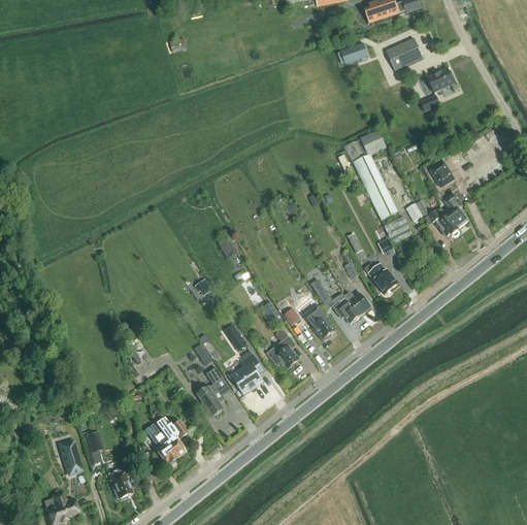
[(369,8),(364,10),(368,22),(368,23),(398,12),(404,10),(405,12),(421,7),(418,0),(401,0),(395,2),(394,0),(373,0),(367,2),(369,8)]
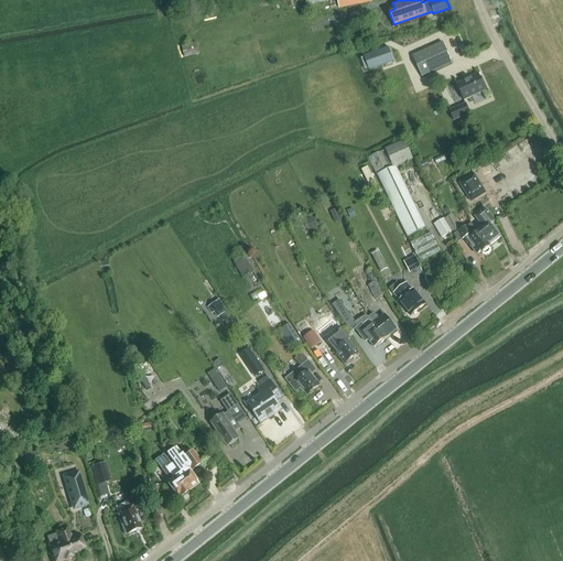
[(181,43),(183,55),(198,52),(195,40),(181,43)]
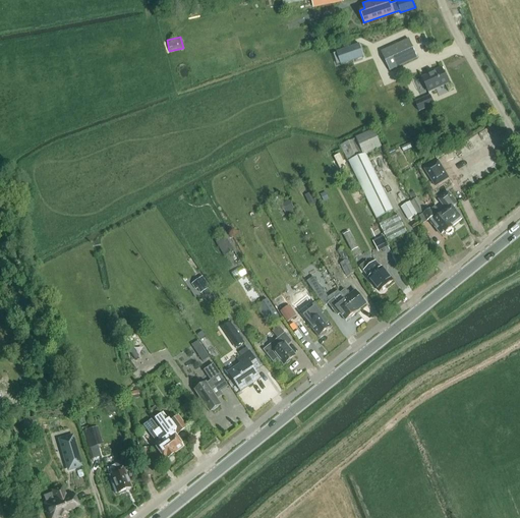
[(408,37),(380,50),(389,68),(416,56),(408,37)]
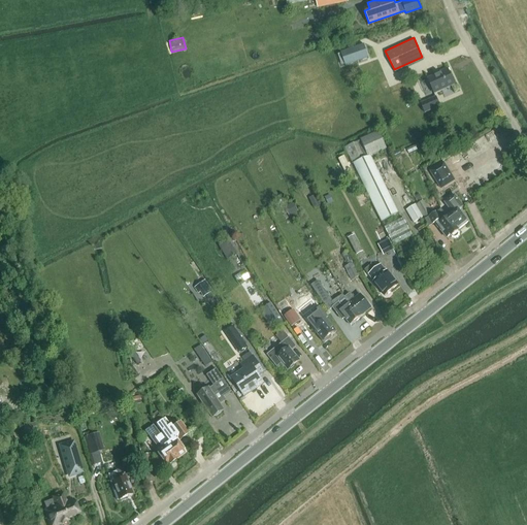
[(362,40),(337,48),(344,67),(369,58),(362,40)]
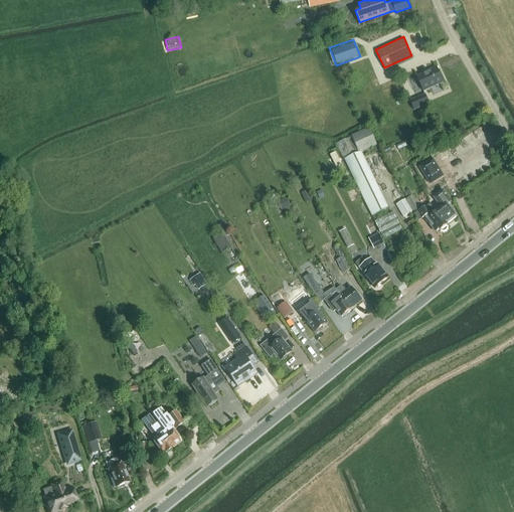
[(429,67),(429,68),(415,74),(422,90),(443,80),(436,64),(429,67)]
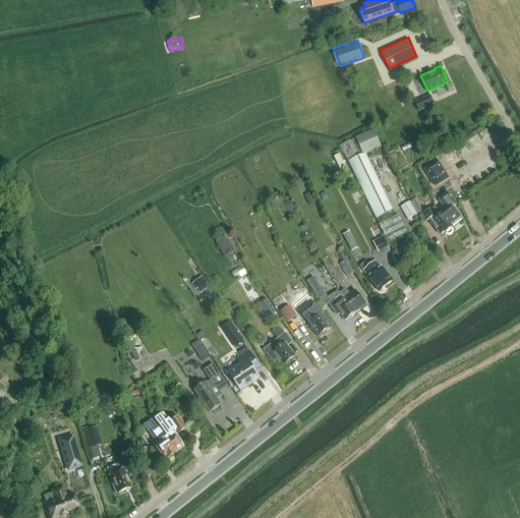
[(429,93),(414,100),(418,109),(434,102),(429,93)]
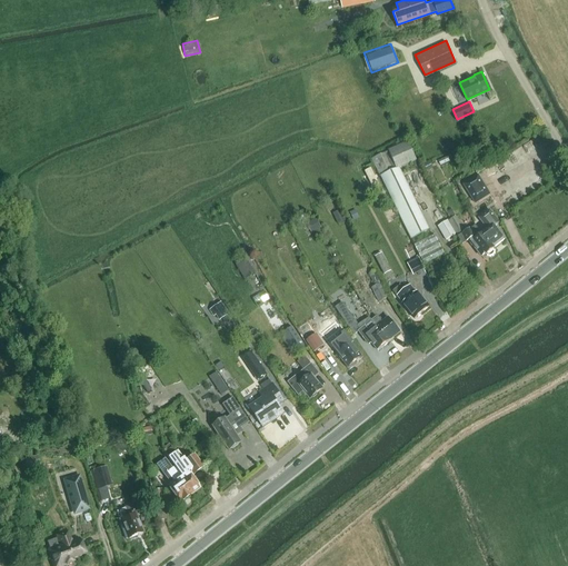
[(410,237),(428,228),(397,166),(416,158),(407,139),(370,155),(410,237)]
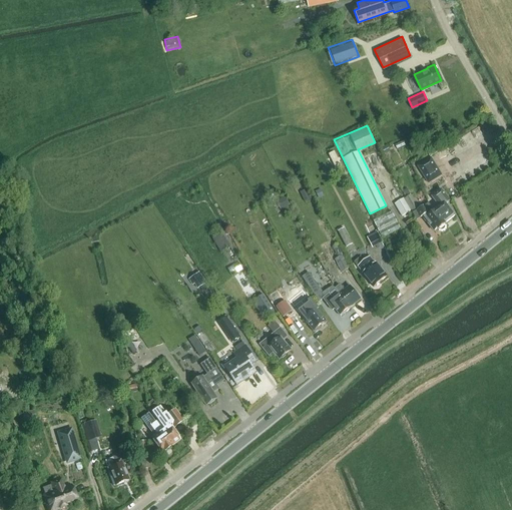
[(431,155),(417,163),(428,181),(441,172),(431,155)]
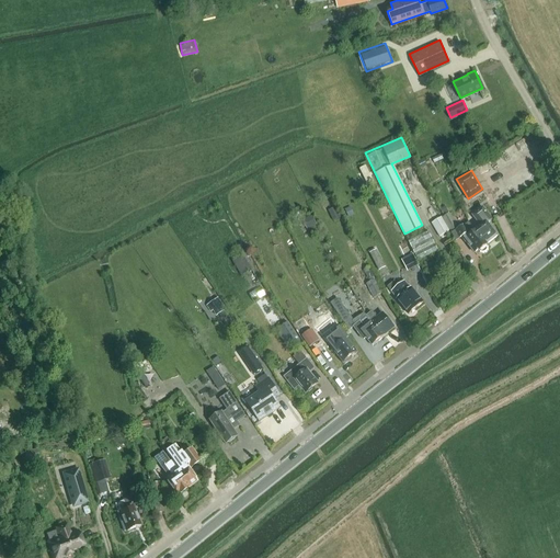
[(350,204),(344,207),(347,215),(354,212),(350,204)]
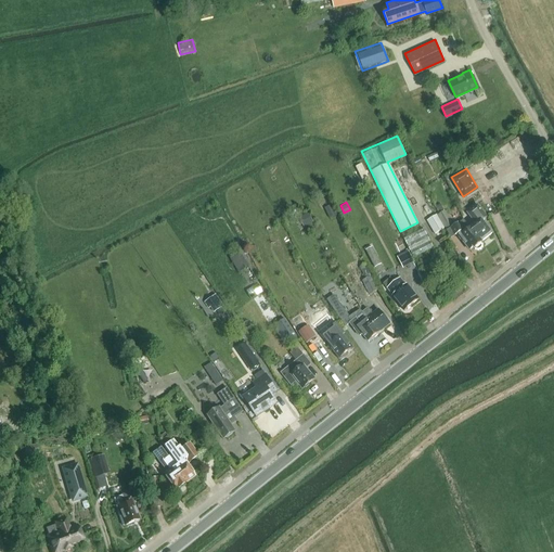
[(479,240),(480,239),(490,231),(480,218),(486,215),(476,203),(466,210),(474,220),(468,226),(479,240)]
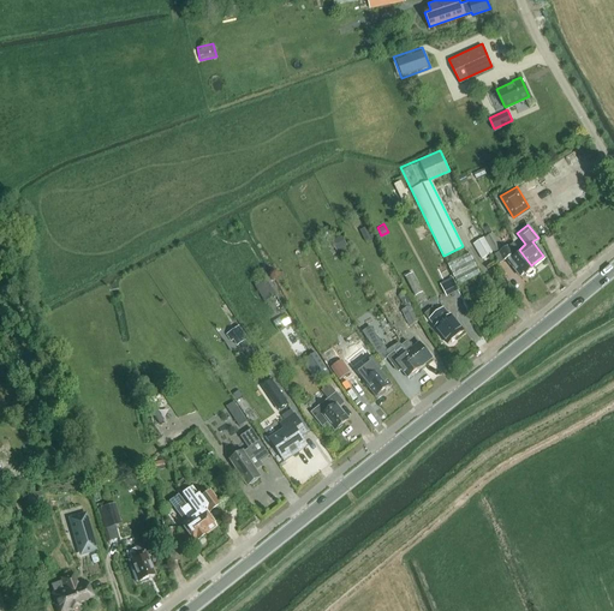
[(368,227),(361,231),(364,238),(373,234),(368,227)]
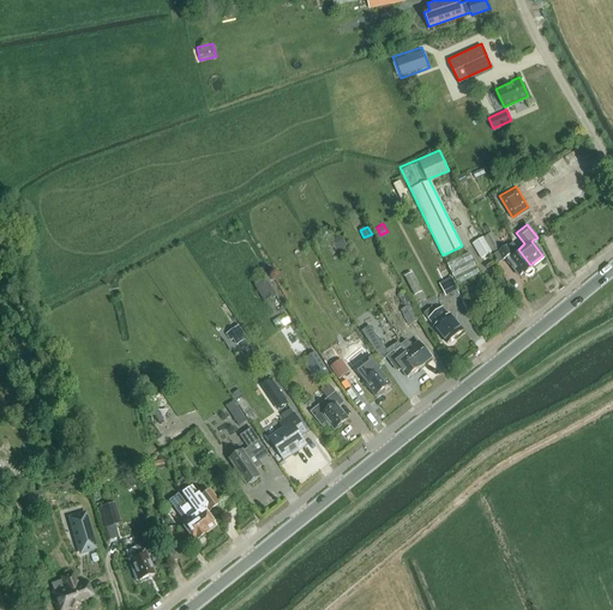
[(492,251),(500,246),(491,230),(482,235),(492,251)]
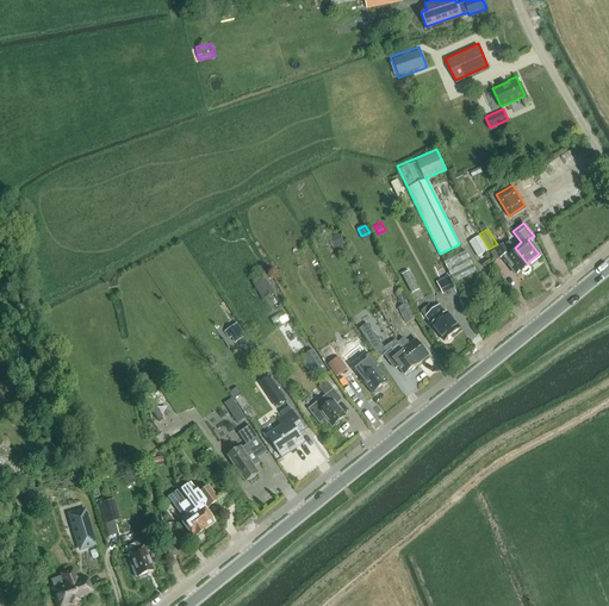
[(337,231),(328,237),(334,248),(343,242),(337,231)]
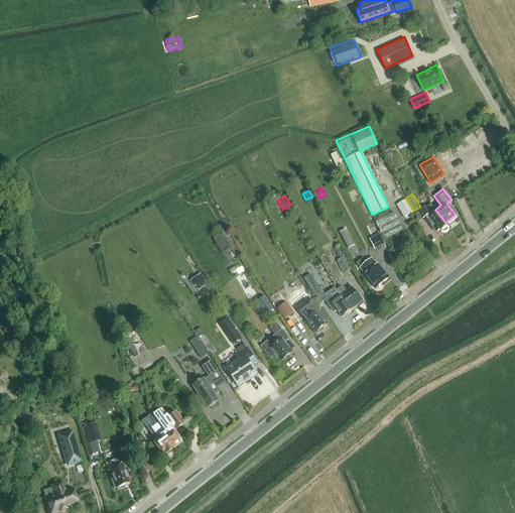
[(405,198),(397,203),(404,216),(412,211),(405,198)]
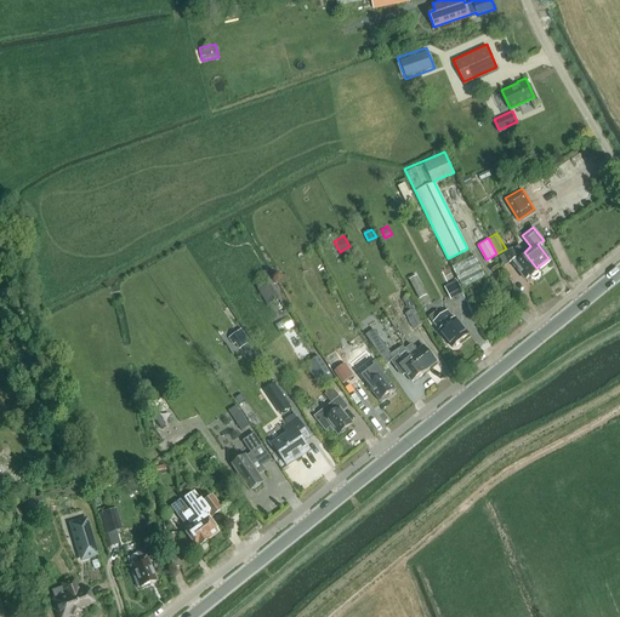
[(539,273),(539,272),(539,270),(538,269),(539,268),(538,267),(536,268),(524,252),(517,244),(511,249),(505,250),(512,266),(515,266),(524,278),(527,275),(528,276),(529,275),(530,276),(533,278),(534,278),(535,276),(536,276),(538,275),(539,274),(539,273)]
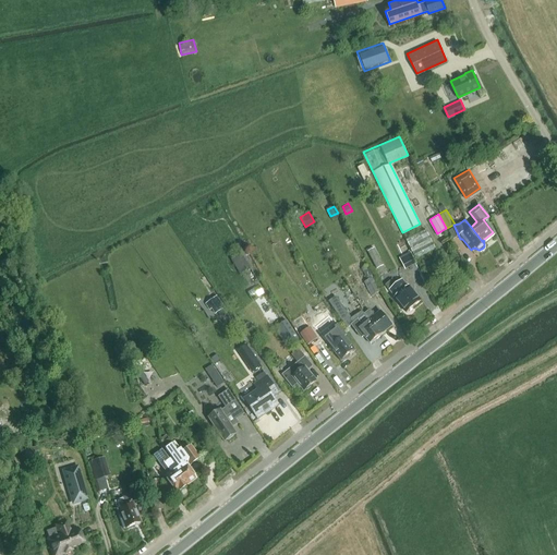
[(425,228),(406,238),(414,257),(436,246),(425,228)]
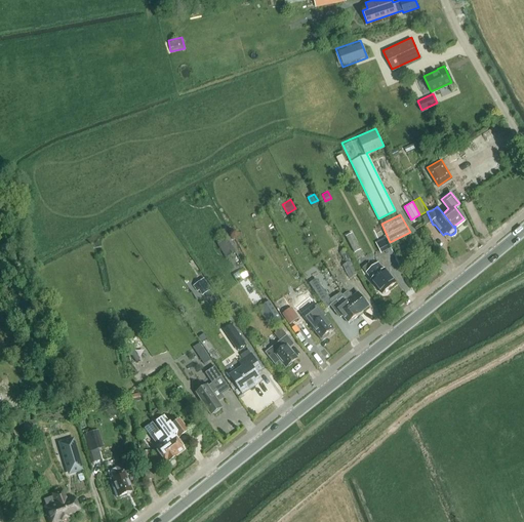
[(230,231),(225,234),(226,236),(228,240),(233,236),(230,231)]
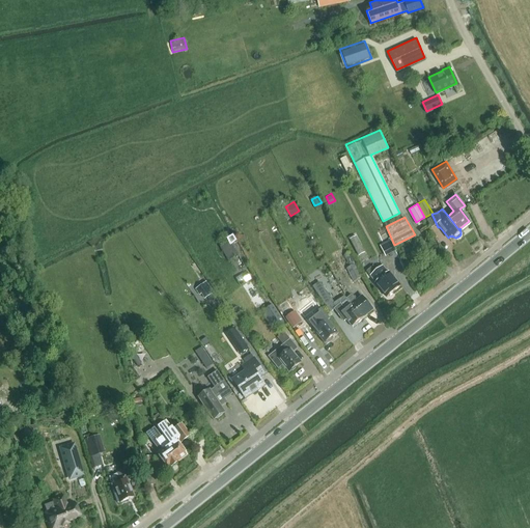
[(356,233),(349,238),(358,254),(364,250),(356,233)]
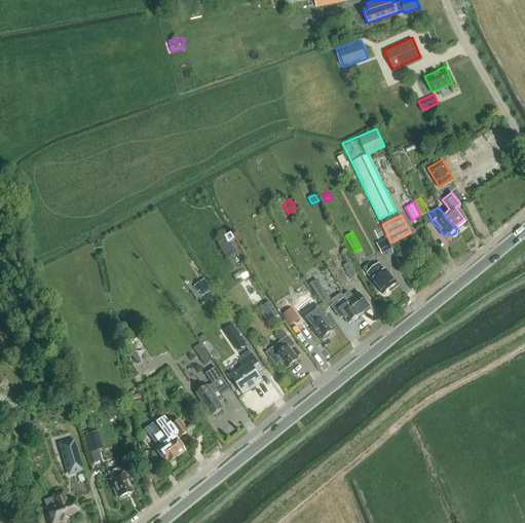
[(386,235),(375,241),(381,253),(392,247),(386,235)]
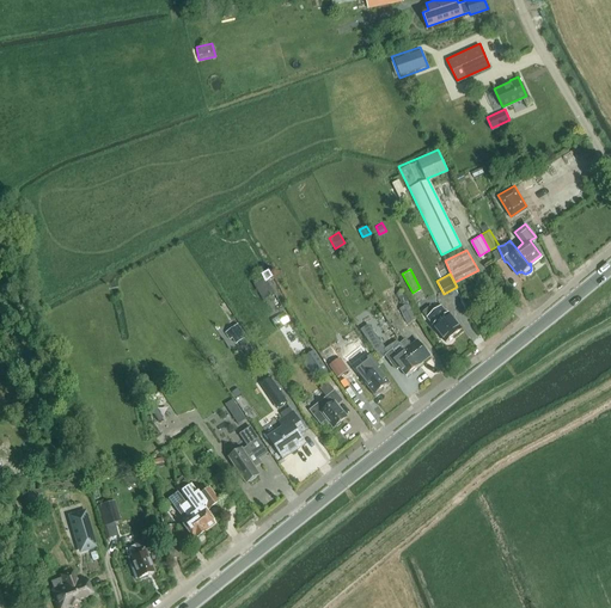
[(263,275),(252,282),(257,288),(267,281),(266,280),(263,275)]
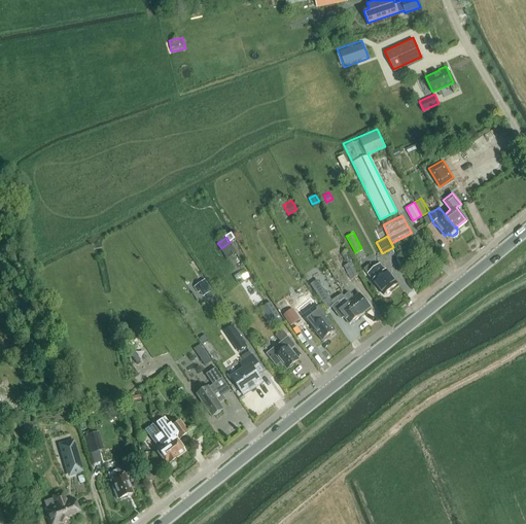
[(340,251),(346,263),(351,259),(352,258),(347,247),(340,251)]
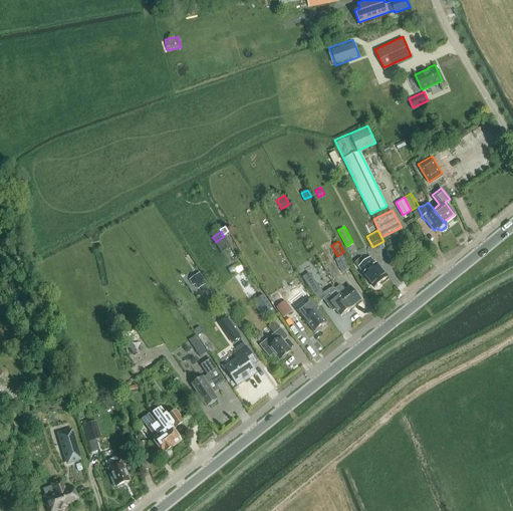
[(341,270),(349,266),(342,253),(337,256),(334,258),(341,270)]
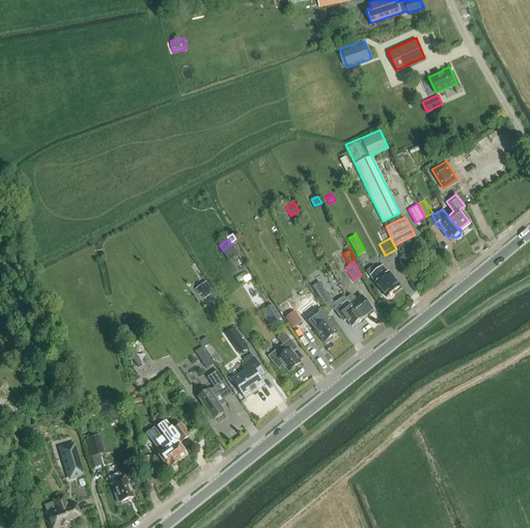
[(388,271),(382,264),(377,269),(372,264),(365,269),(375,281),(374,281),(386,295),(399,283),(388,270),(388,271)]
